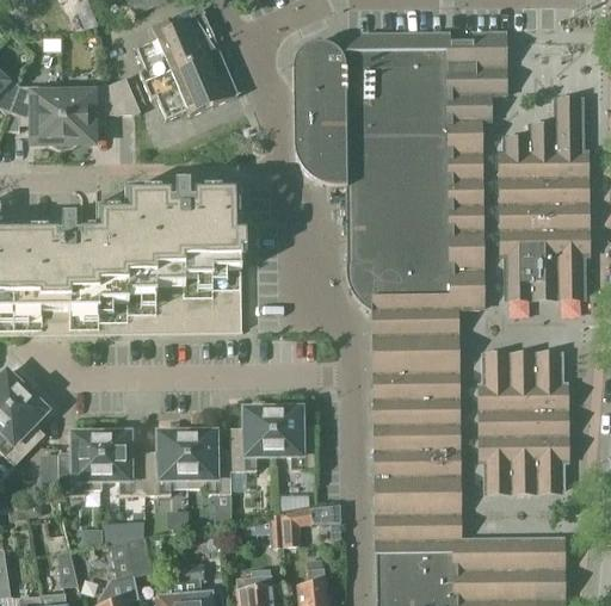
[(130,0),(134,11),(159,0),(130,0)]
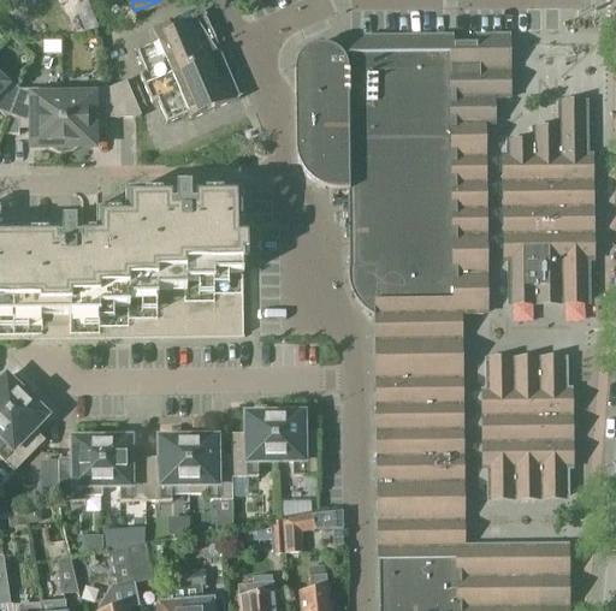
[(147,87),(223,54),(221,49),(219,51),(196,17),(173,28),(170,19),(153,27),(159,40),(137,49),(146,70),(141,72),(147,87)]
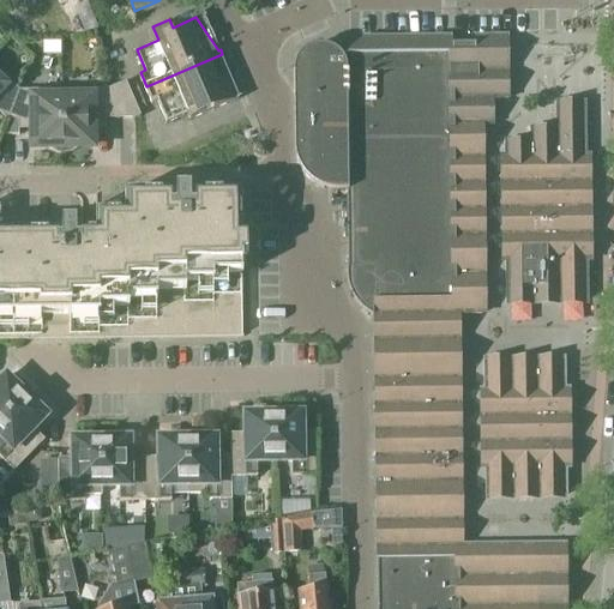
[(479,70),(509,68),(507,40),(477,40),(477,41),(452,41),(339,42),(337,47),(336,47),(335,46),(333,46),(332,44),(331,44),(330,44),(330,43),(329,43),(327,43),(326,43),(325,42),(324,42),(323,42),(321,42),(320,42),(319,42),(318,43),(317,43),(315,43),(314,43),(313,43),(313,44),(312,44),(311,44),(311,46),(309,46),(308,46),(308,47),(307,47),(306,47),(306,48),(305,48),(305,49),(304,49),(304,50),(302,52),(301,53),(300,54),(300,55),(299,55),(299,56),(299,58),(298,58),(298,59),(298,60),(296,61),(296,62),(296,64),(296,65),(296,66),(296,67),(296,68),(296,91),(296,146),(296,148),(298,149),(298,150),(298,151),(298,154),(298,155),(298,156),(299,157),(299,158),(300,160),(300,162),(301,163),(301,164),(302,166),(302,167),(304,168),(304,169),(305,170),(306,172),(307,173),(307,174),(308,175),(309,176),(311,178),(312,178),(313,179),(314,180),(315,181),(317,181),(318,182),(319,182),(320,184),(321,184),(323,185),(325,185),(326,186),(327,186),(329,186),(330,187),(331,187),(333,187),(335,187),(336,187),(337,187),(339,187),(348,187),(349,265),(349,267),(349,270),(349,272),(349,275),(350,277),(350,279),(350,282),(351,283),(351,285),(353,288),(354,290),(354,293),(355,294),(356,295),(356,296),(357,297),(357,299),(359,300),(360,301),(361,302),(361,303),(362,303),(363,305),(365,306),(366,307),(367,308),(368,308),(369,309),(371,311),(372,311),(373,312),(374,312),(374,311),(456,311),(456,271),(455,231),(455,178),(453,127),(453,96),(480,96),(479,70)]
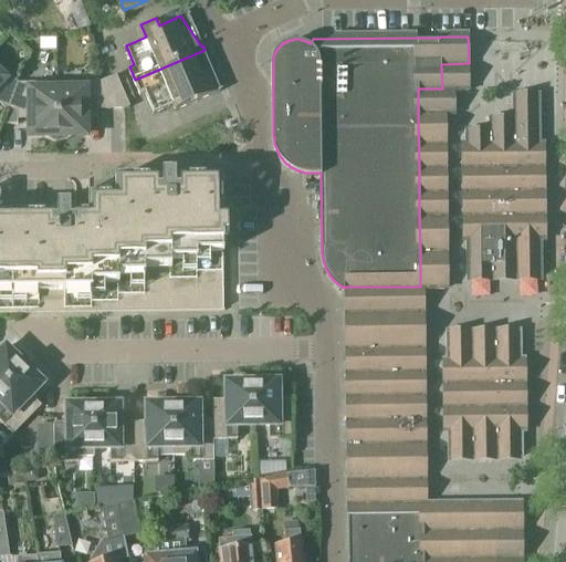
[(221,87),(205,50),(135,80),(140,94),(146,91),(154,111),(174,102),(176,107),(221,87)]
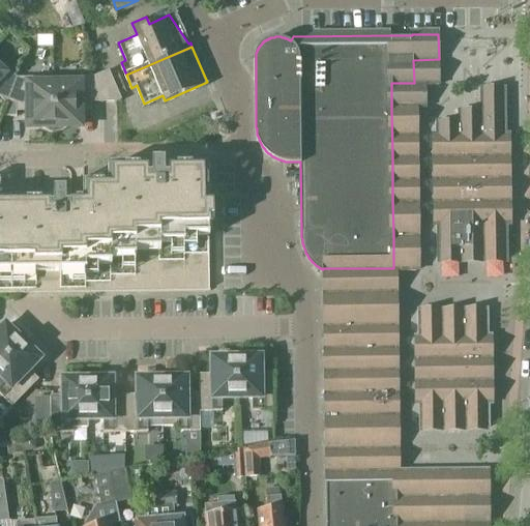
[(17,75),(0,58),(0,93),(7,100),(17,75)]
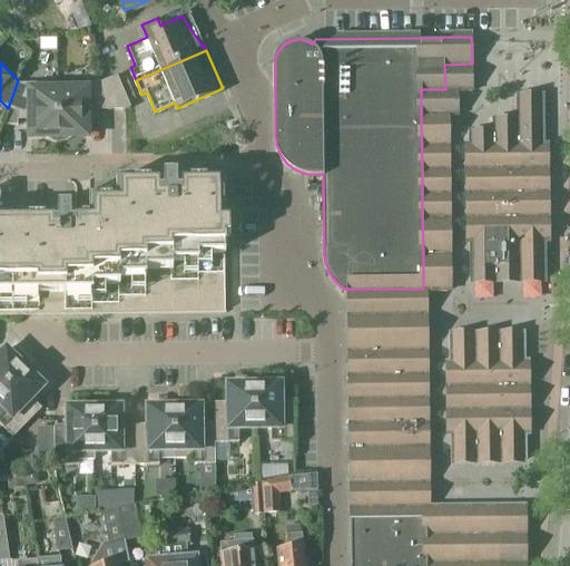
[(445,89),(457,89),(472,89),(472,64),(444,65),(445,89)]
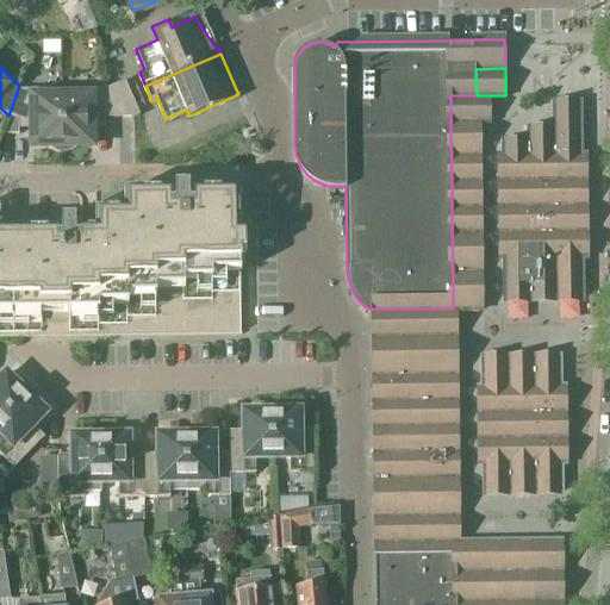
[(135,113),(141,111),(126,76),(109,85),(112,114),(135,113)]
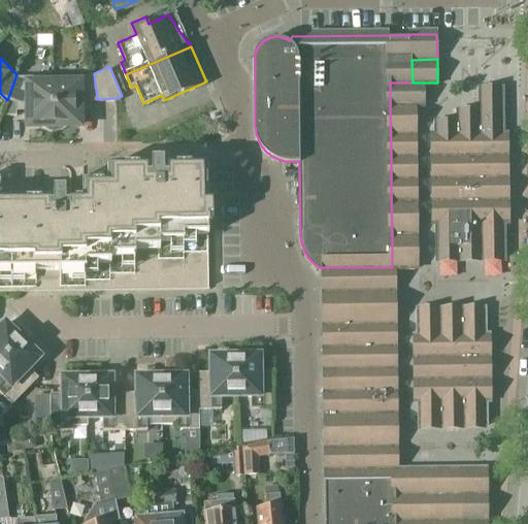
[(118,68),(110,71),(120,92),(126,89),(118,68)]
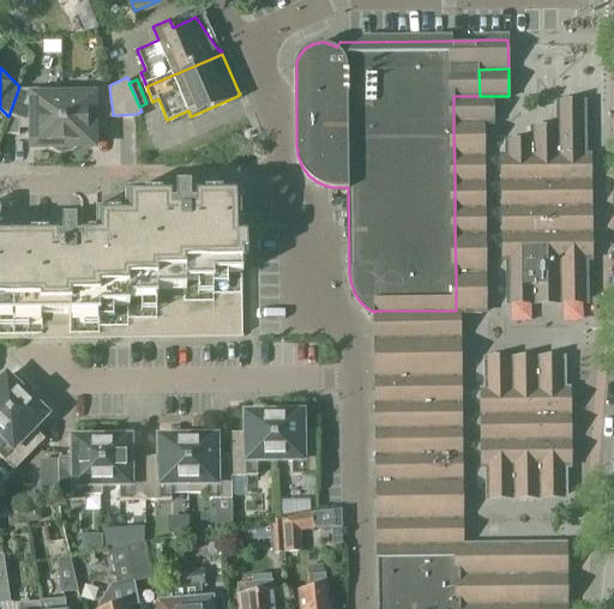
[(92,115),(113,115),(109,85),(62,86),(64,150),(65,150),(65,149),(68,149),(72,148),(76,145),(79,143),(94,143),(92,115)]
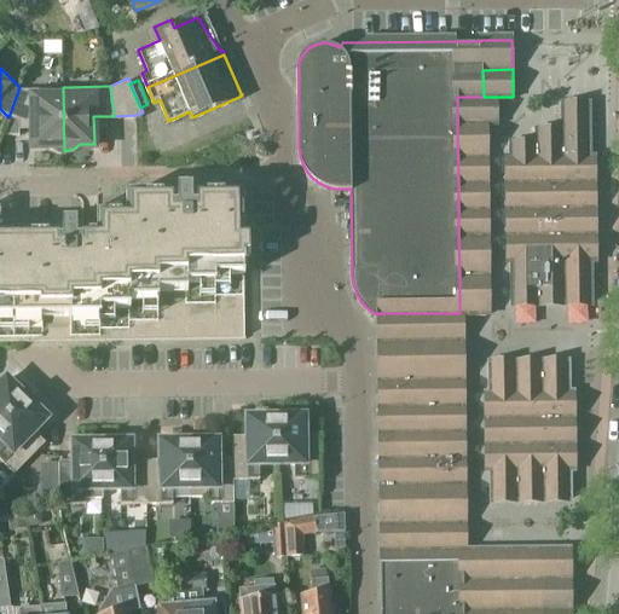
[(19,87),(9,117),(19,117),(34,117),(34,145),(48,144),(52,148),(56,149),(59,150),(63,150),(63,151),(64,151),(63,87),(19,87)]
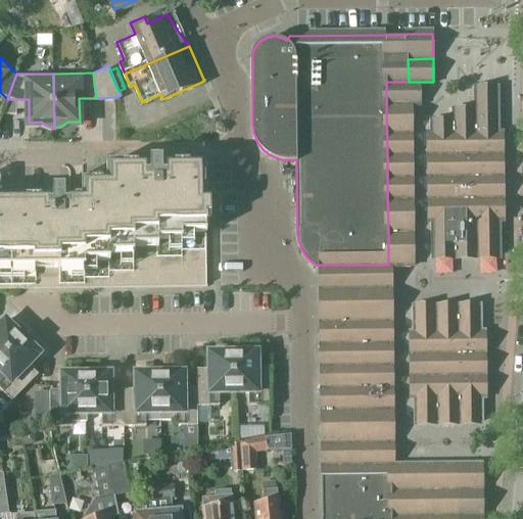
[(419,82),(409,82),(386,82),(386,108),(409,108),(409,103),(420,103),(419,82)]
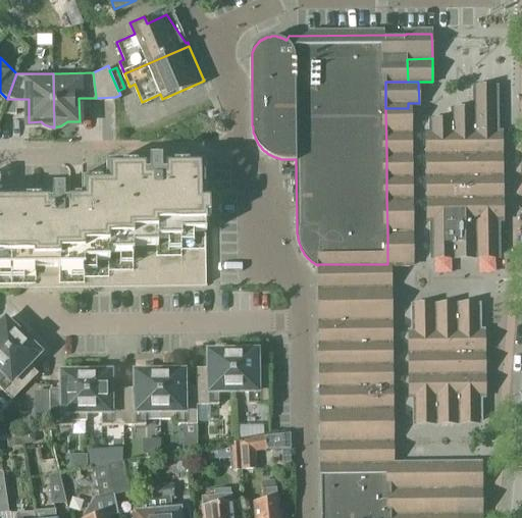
[(474,128),(498,127),(498,83),(473,83),(473,106),(474,128)]
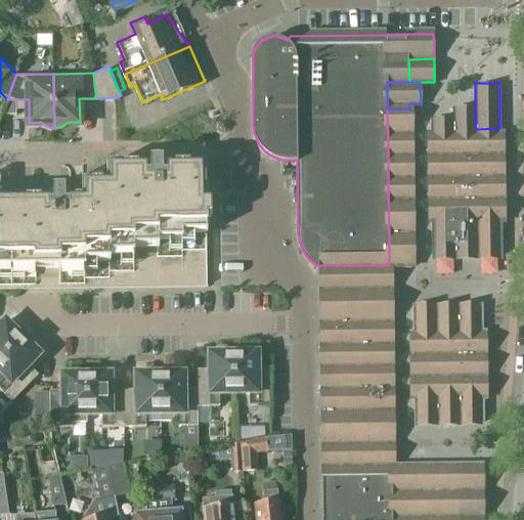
[(7,99),(2,113),(17,113),(16,99),(7,99)]
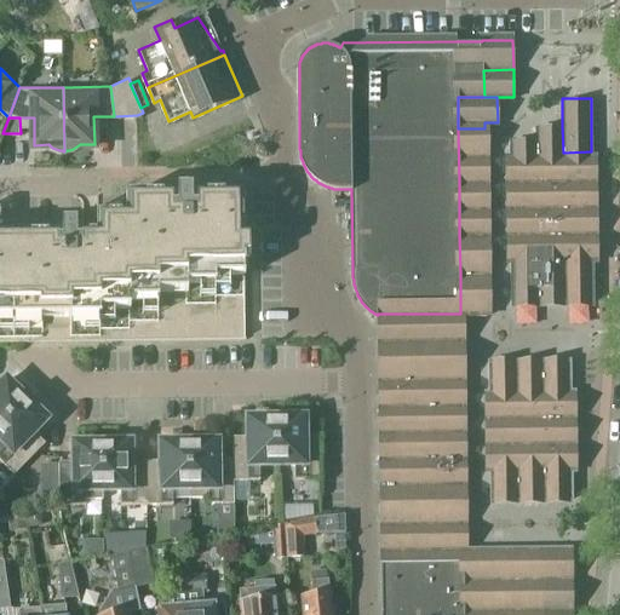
[(511,179),(592,178),(592,177),(592,167),(591,153),(591,151),(563,153),(562,126),(537,126),(537,139),(510,139),(511,177),(511,179)]
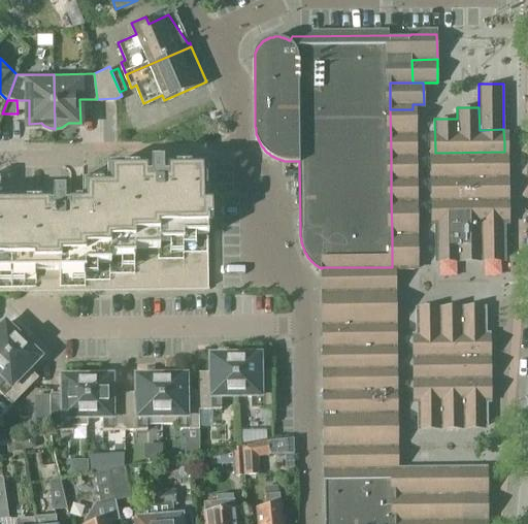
[(391,153),(413,153),(413,109),(390,109),(391,153)]
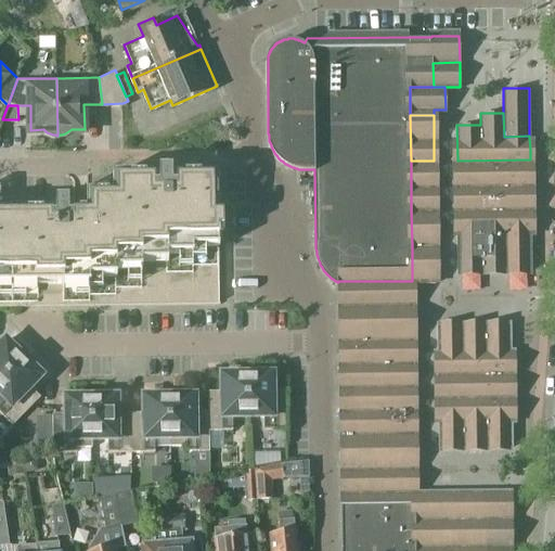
[(530,184),(530,159),(457,161),(457,186),(481,186),(530,184)]
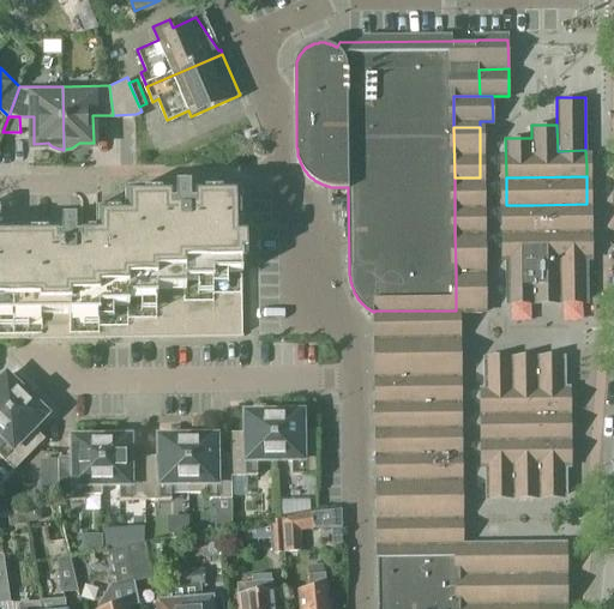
[(455,231),(467,231),(480,231),(480,178),(455,178),(455,231)]
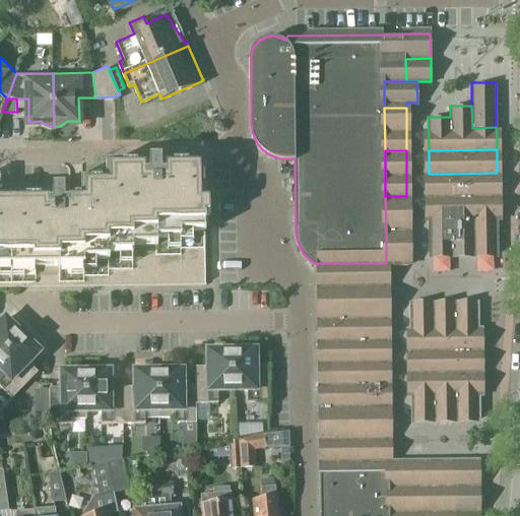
[(0,283),(207,281),(205,159),(166,159),(167,176),(161,176),(161,156),(150,157),(150,177),(146,177),(145,160),(107,160),(107,177),(81,177),(81,193),(69,194),(69,204),(65,205),(65,185),(54,186),(54,205),(49,205),(49,194),(0,194),(0,283)]
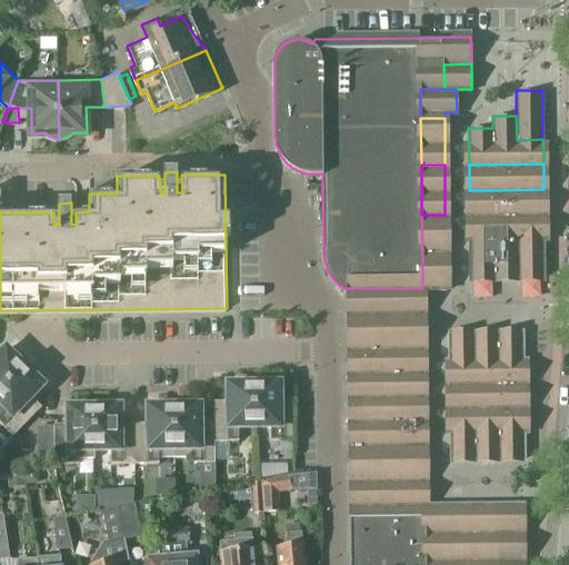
[(543,189),(493,190),(493,238),(520,237),(520,215),(545,215),(543,189)]
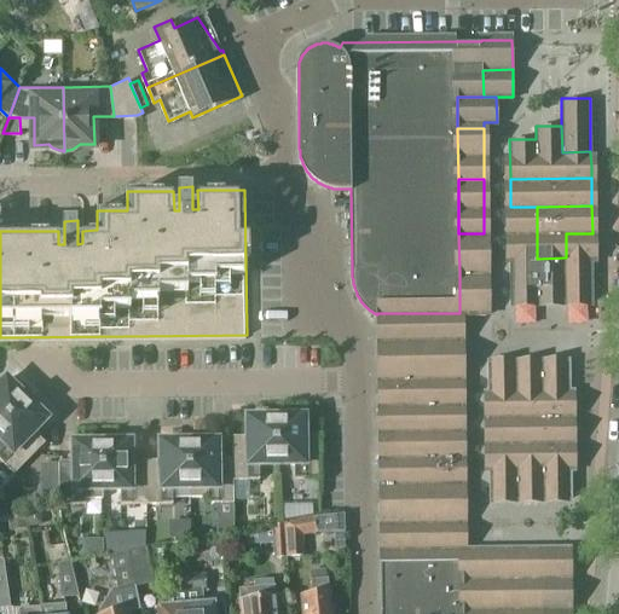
[(537,259),(537,207),(510,207),(510,259),(537,259)]
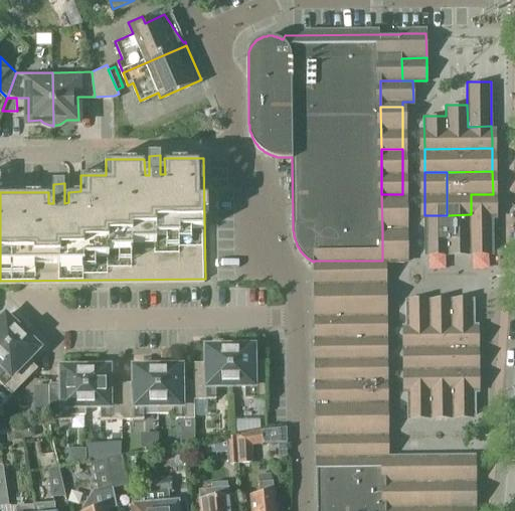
[(402,194),(391,194),(381,194),(382,227),(402,227),(402,194)]
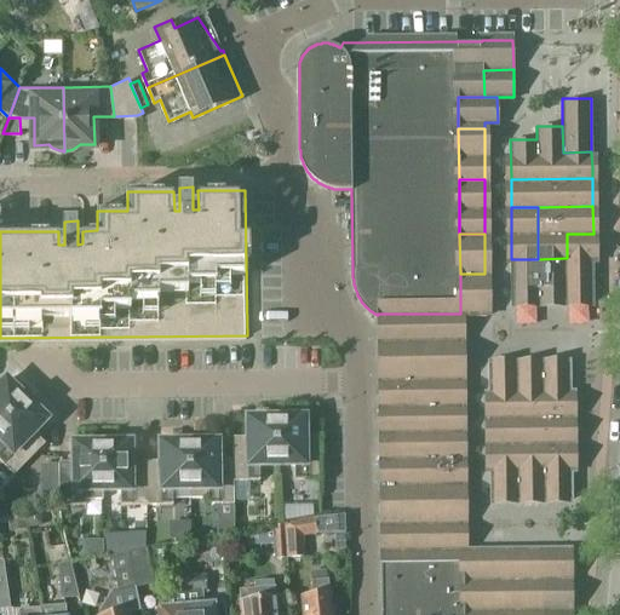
[(538,259),(511,259),(512,299),(595,299),(593,258),(567,258),(538,259)]
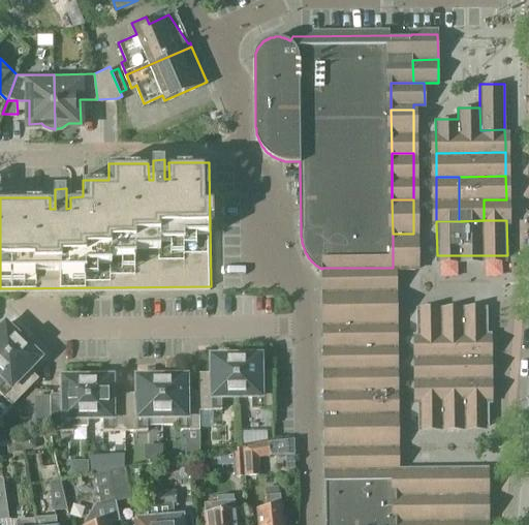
[(414,268),(413,234),(393,234),(393,268),(414,268)]
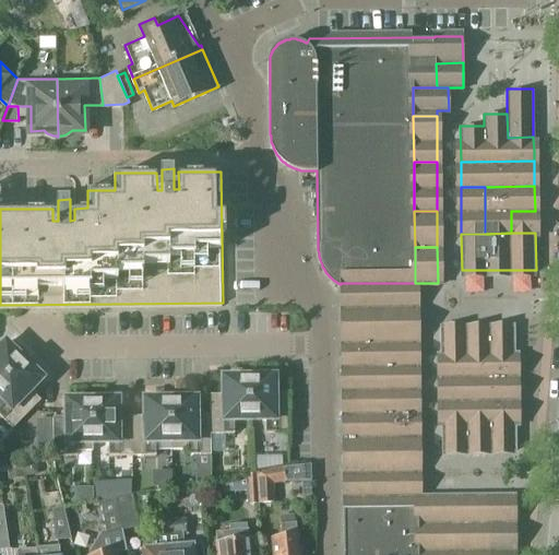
[(415,314),(415,283),(341,283),(341,284),(341,315),(415,314)]
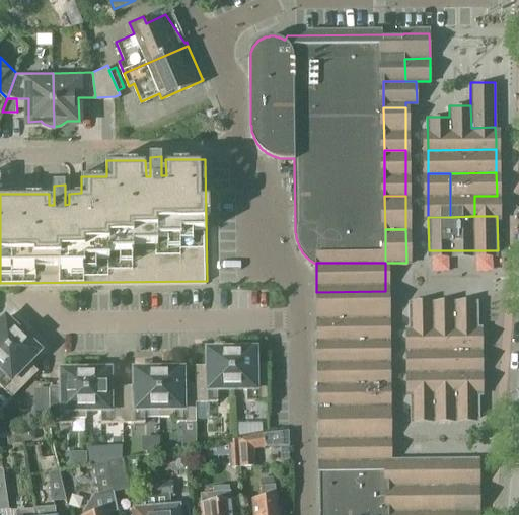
[(339,336),(386,335),(385,291),(316,292),(316,313),(339,313),(339,336)]
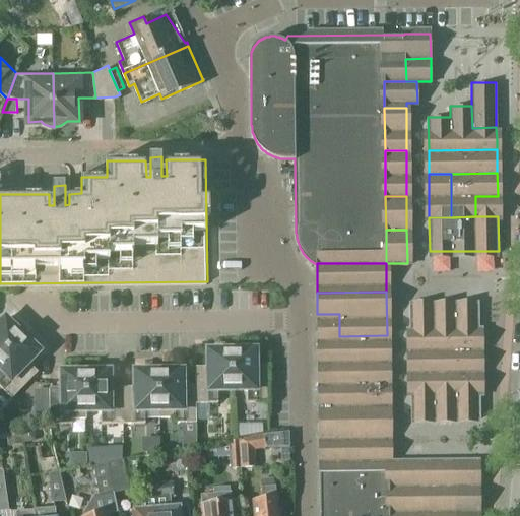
[(478,303),(434,304),(434,350),(479,349),(478,303)]
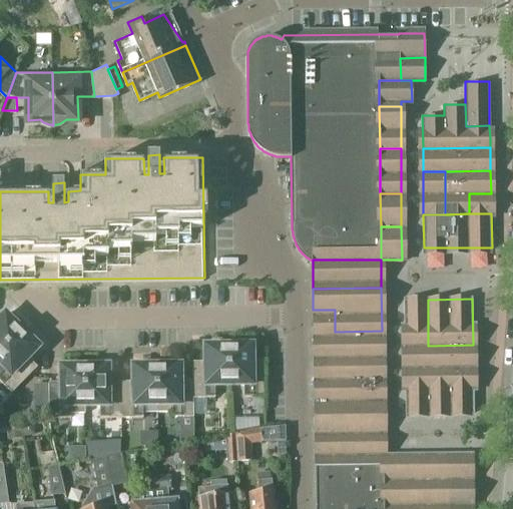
[(428,346),(428,300),(405,300),(406,346),(428,346)]
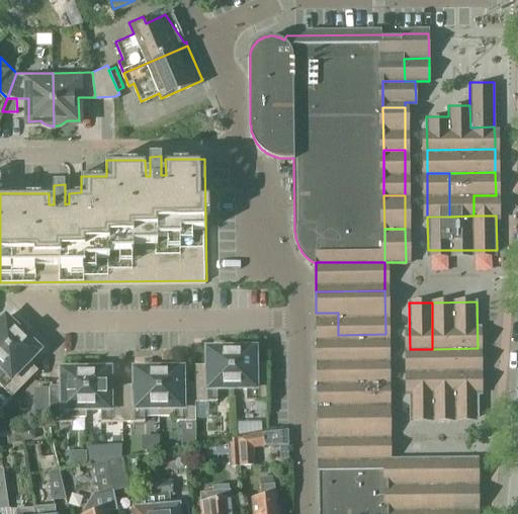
[(338,335),(338,313),(316,313),(317,335),(317,356),(385,356),(385,334),(338,335)]
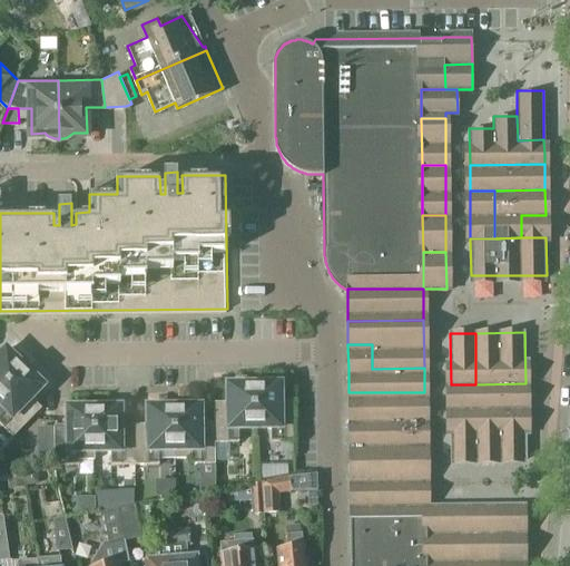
[(0,390),(28,361),(25,358),(21,355),(18,354),(13,353),(7,345),(0,352),(0,390)]
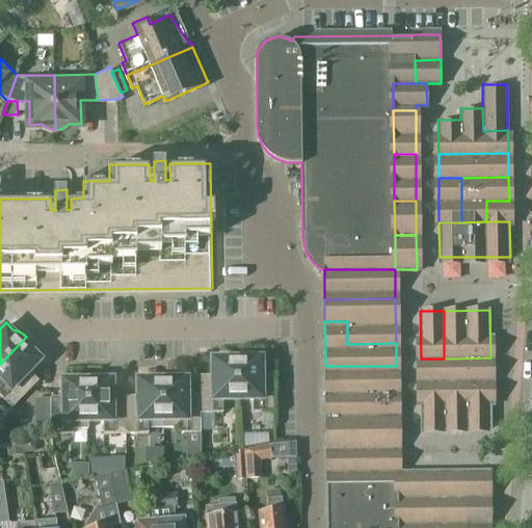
[(26,337),(0,364),(0,385),(0,386),(0,392),(14,404),(33,384),(25,375),(42,358),(34,350),(33,347),(32,344),(30,341),(26,337)]
